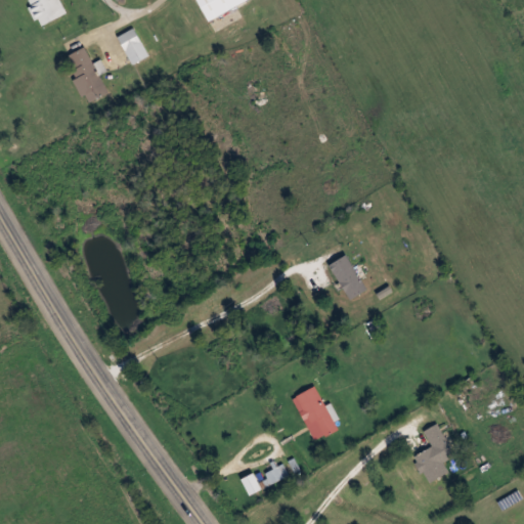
[(67,13),(59,0),(27,0),(40,26),(67,13)]
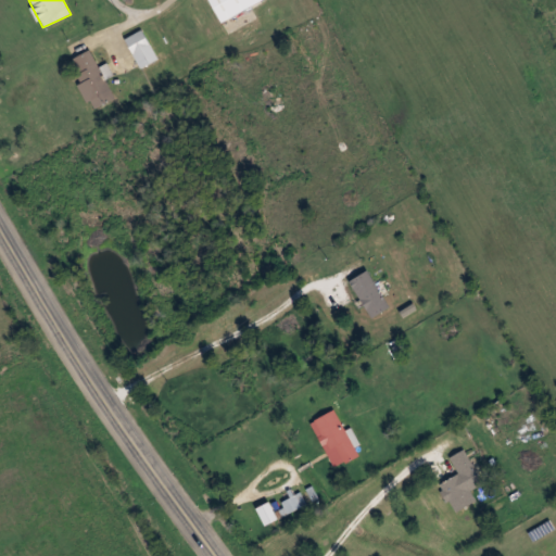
[(210,0),(220,21),(261,0),(210,0)]
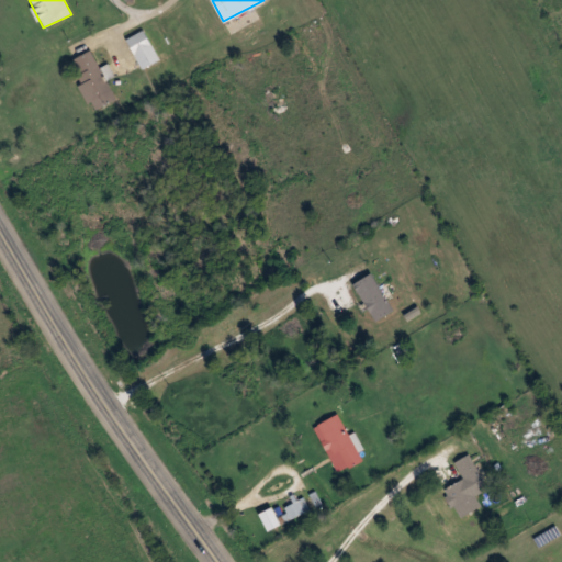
[(143,68),(160,58),(144,30),(126,40),(143,68)]
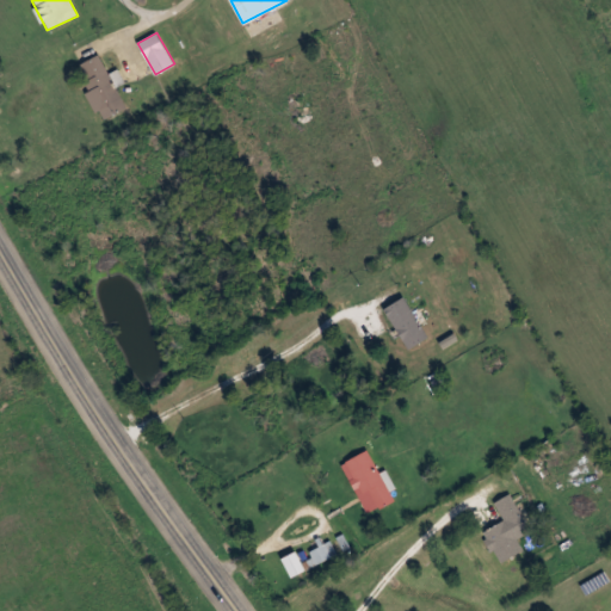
[(102,119),(127,109),(116,85),(115,86),(100,54),(76,65),(102,119)]
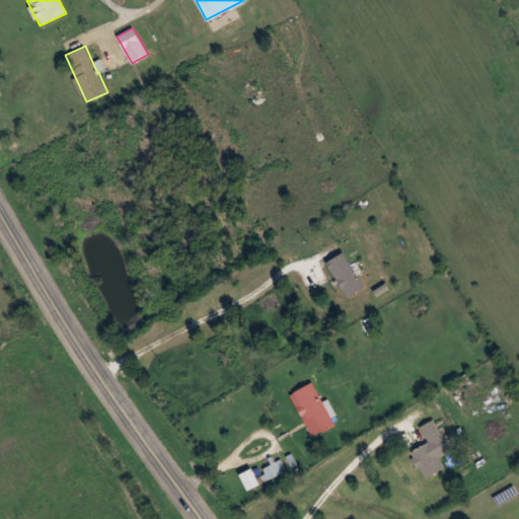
[(364,286),(342,251),(325,263),(348,297),(364,286)]
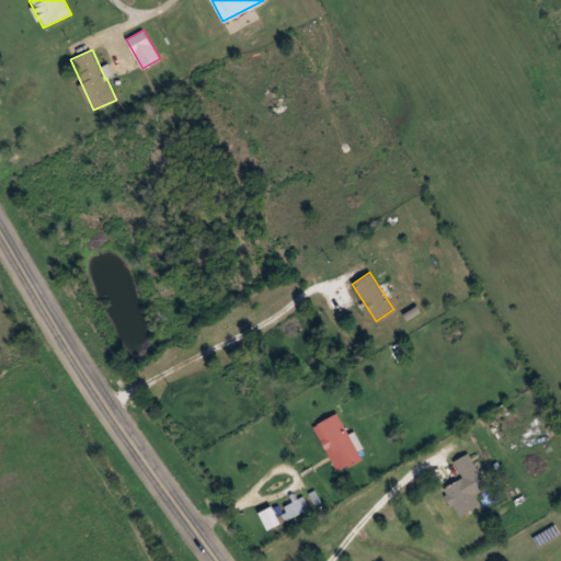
[(521,427),(504,403),(484,415),(501,441),(521,427)]
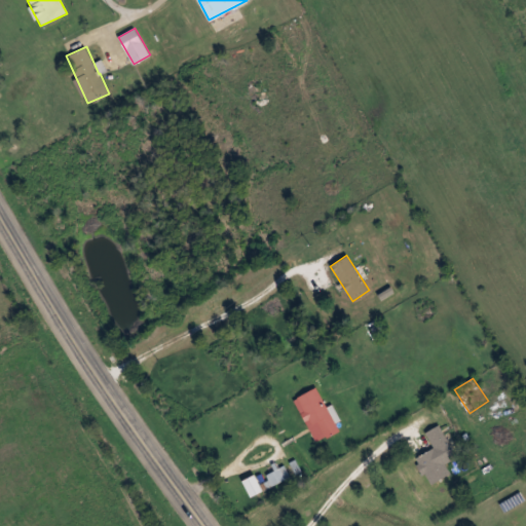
[(316,442),(338,430),(317,387),(295,399),(316,442)]
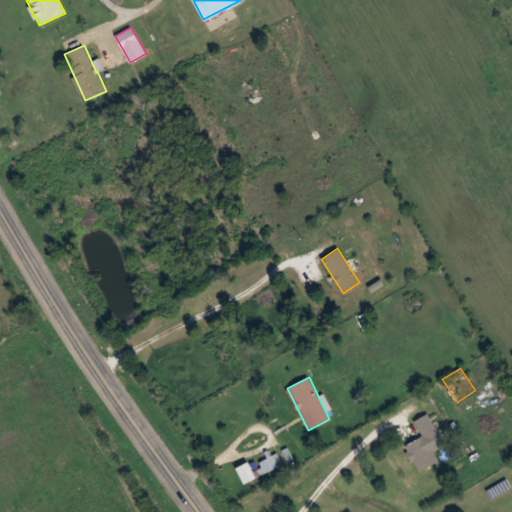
[(423,437),(406,445),(417,472),(438,463),(433,450),(443,446),(429,413),(415,419),(423,437)]
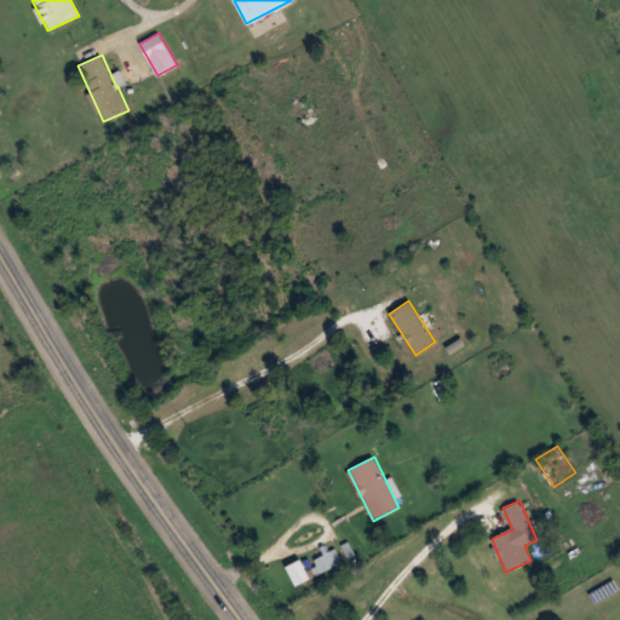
[(356,558),(349,541),(322,552),(323,556),(304,563),(303,560),(287,567),(294,584),(356,558)]
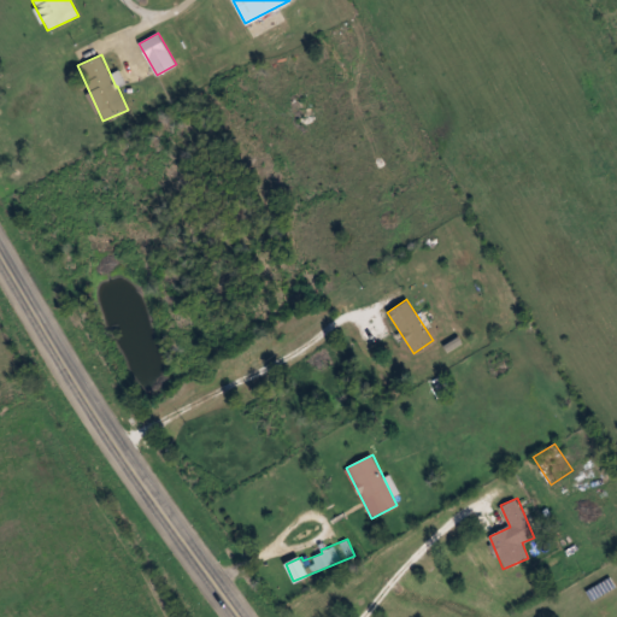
All buildings are outlined.
